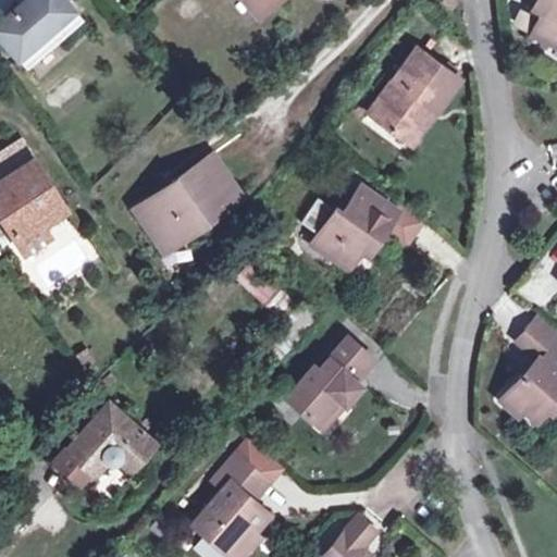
[(0,37),(26,67),(83,19),(66,0),(23,0),(0,20),(0,37)]
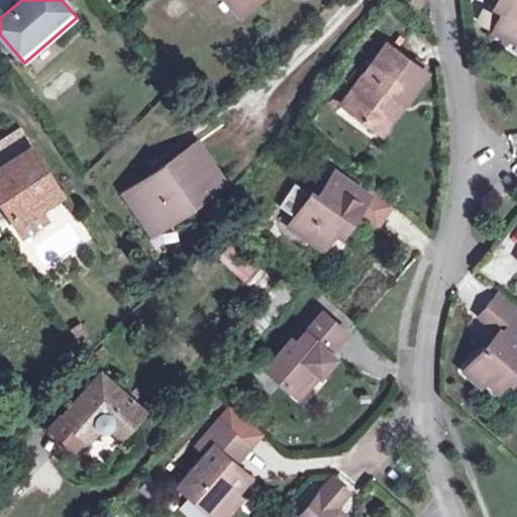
[(253,0),(230,0),(241,11),(253,0)]
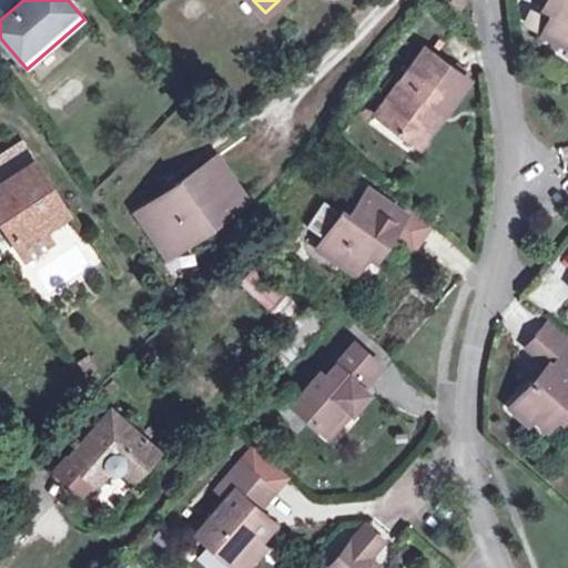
[(567,0),(556,0),(551,11),(541,32),(567,46),(567,0)]
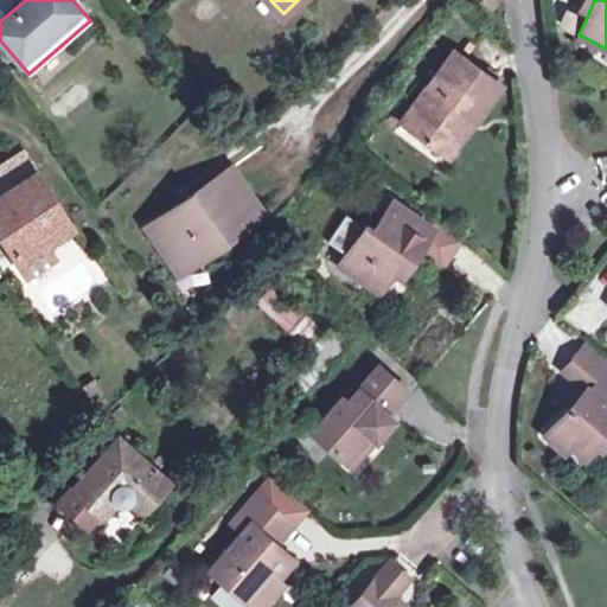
[(594,0),(582,0),(580,7),(589,12),(594,0)]
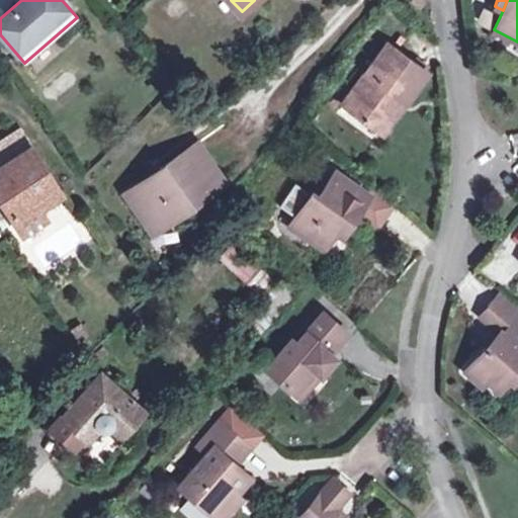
[(399,96),(406,100),(427,71),(386,42),(343,104),(376,127),(399,96)]
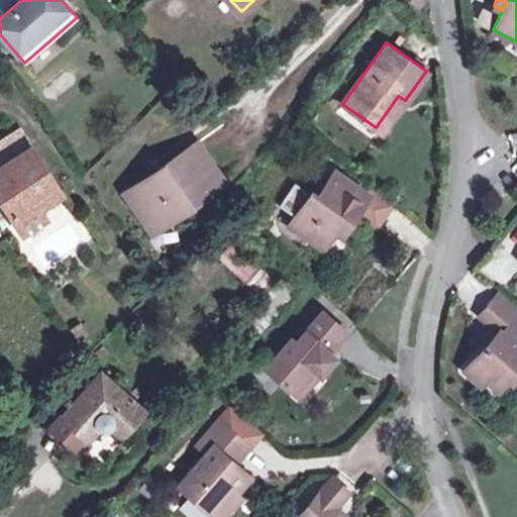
[(54,102),(80,83),(70,69),(42,88),(54,102)]
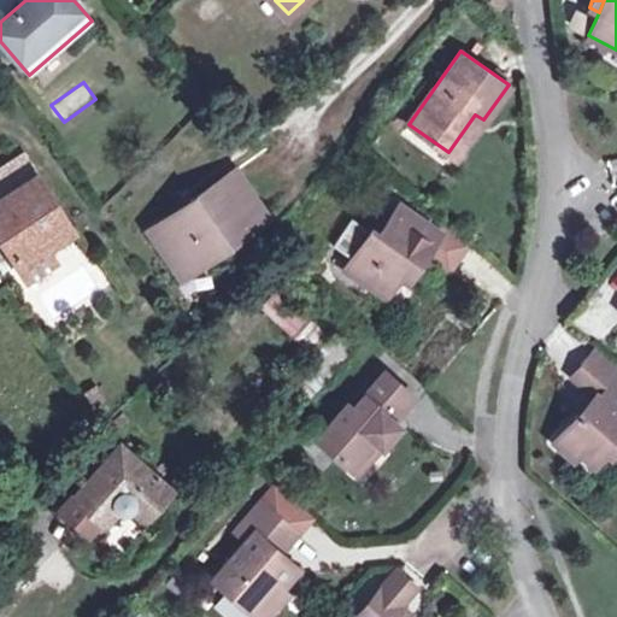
[(456,158),(483,119),(475,115),(448,152),(456,158)]
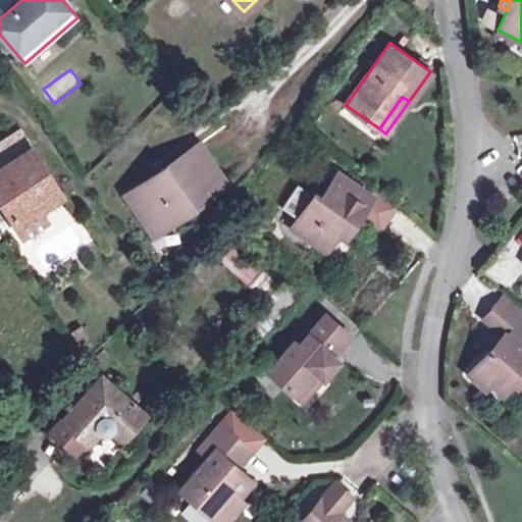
[(59,194),(20,134),(0,147),(0,169),(2,168),(6,175),(0,178),(0,196),(24,233),(45,219),(37,208),(59,194)]
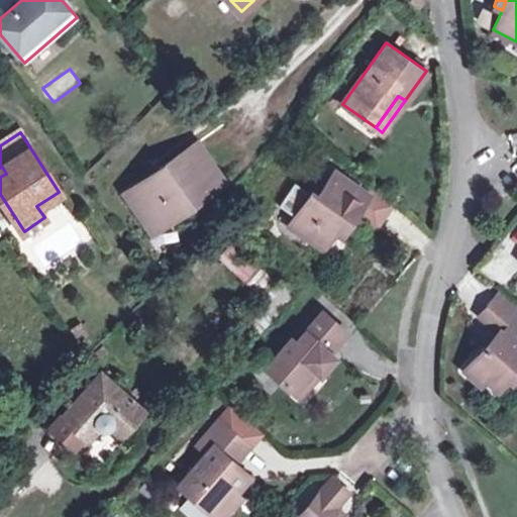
[(126,189),(154,228),(224,180),(197,140),(126,189)]
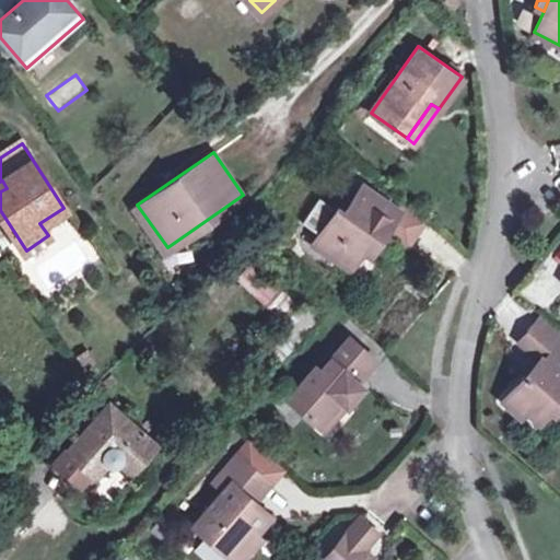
[(373,234),(380,240),(399,210),(361,185),(343,213),(336,208),(313,243),(331,257),(336,251),(353,264),(363,249),(373,234)]
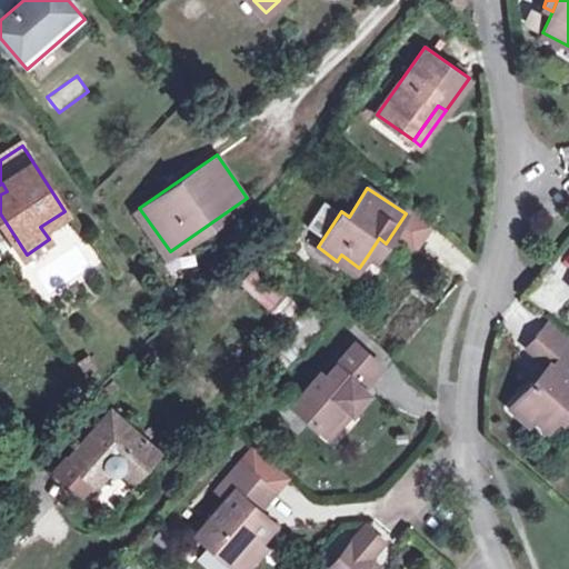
[(376,258),(386,243),(379,238),(369,253),(376,258)]
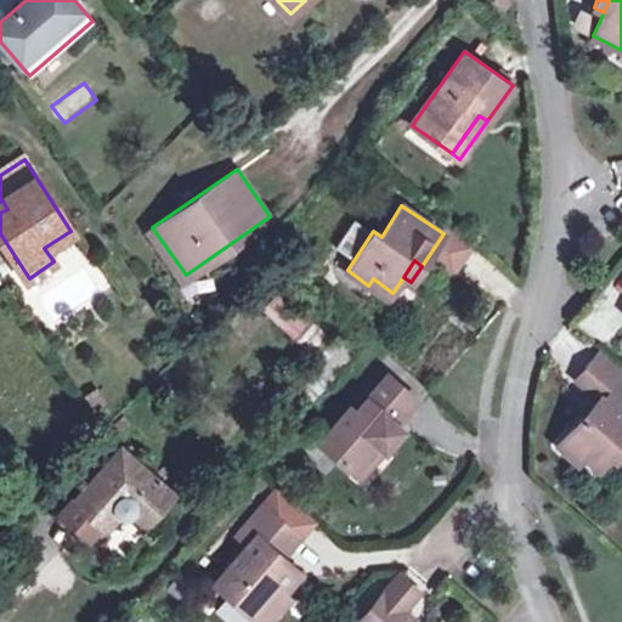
[(389,299),(393,293),(373,278),(368,286),(389,299)]
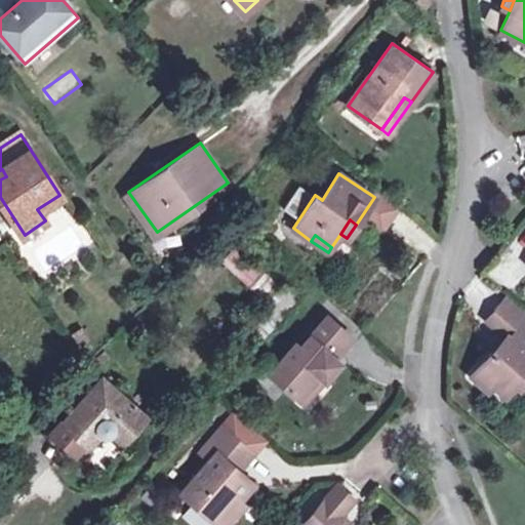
[(225,261),(247,284),(261,269),(239,246),(225,261)]
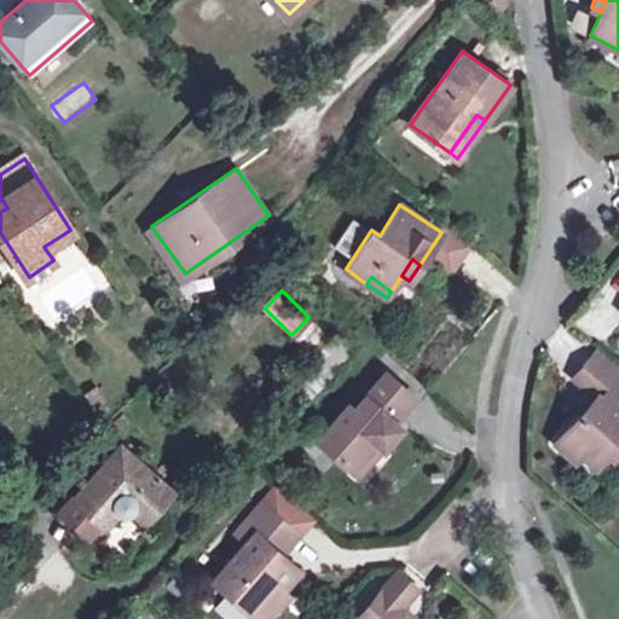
[(329,336),(308,317),(291,335),(312,354),(329,336)]
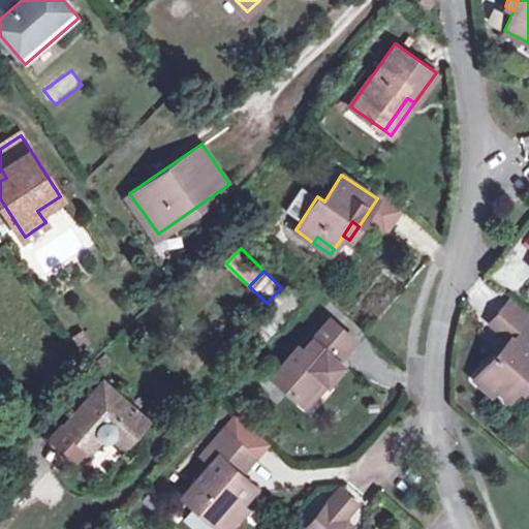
[(514,340),(527,325),(528,322),(528,317),(515,305),(496,325),(509,339),(510,337),(514,340)]
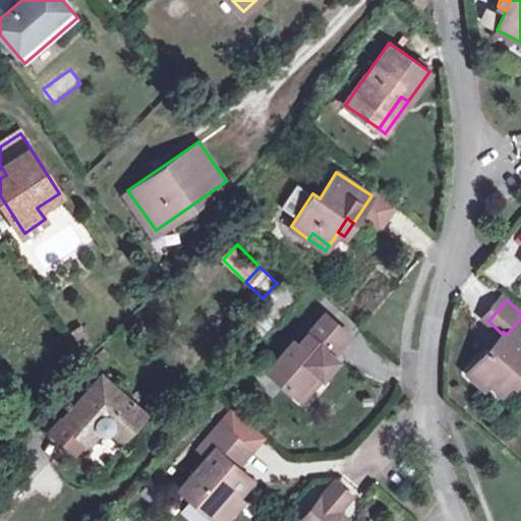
[(316,370),(322,375),(337,358),(328,351),(332,345),(336,348),(348,335),(325,313),(298,344),(294,341),(269,369),(296,394),(311,375),(308,372),(312,367),(316,370)]
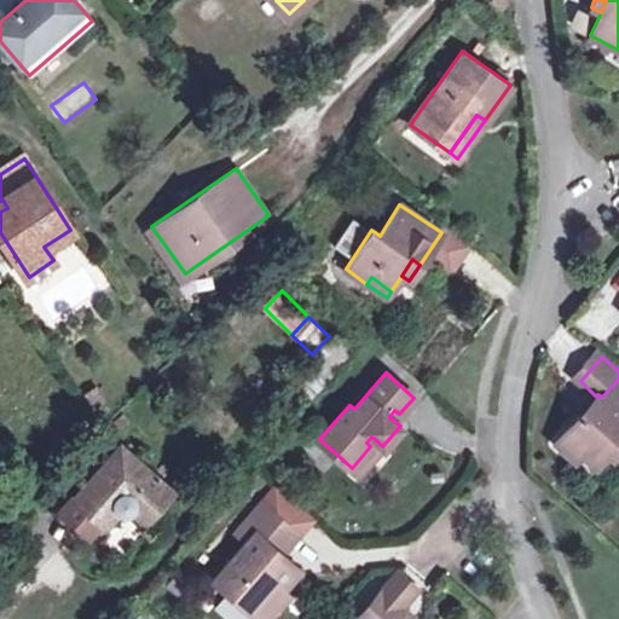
[(618,383),(617,381),(601,398),(597,394),(596,397),(556,443),(576,461),(586,449),(601,461),(618,440),(618,383)]
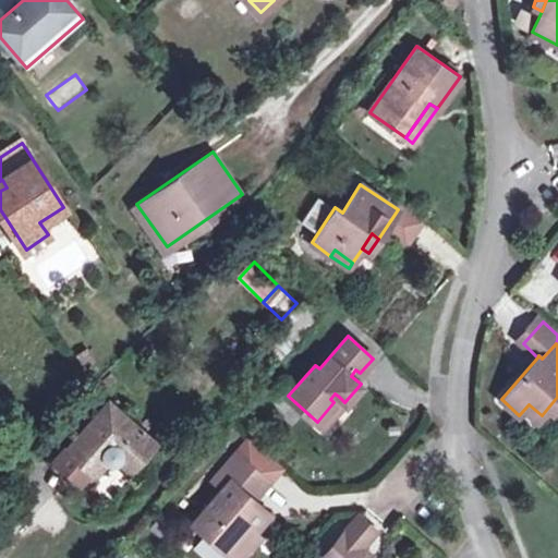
[(340,408),(344,402),(339,397),(335,393),(330,399),(334,402),(317,422),(323,426),(340,408)]
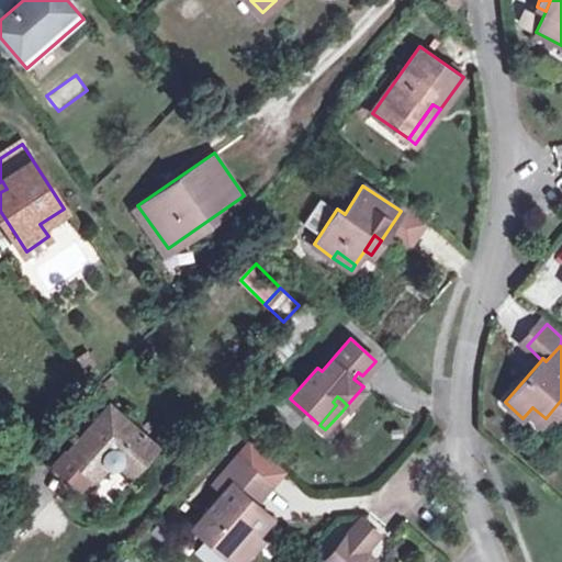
[(109,405),(67,452),(64,450),(53,462),(80,485),(91,473),(94,475),(107,461),(109,462),(111,463),(113,463),(114,463),(116,462),(119,461),(131,472),(155,445),(109,405)]
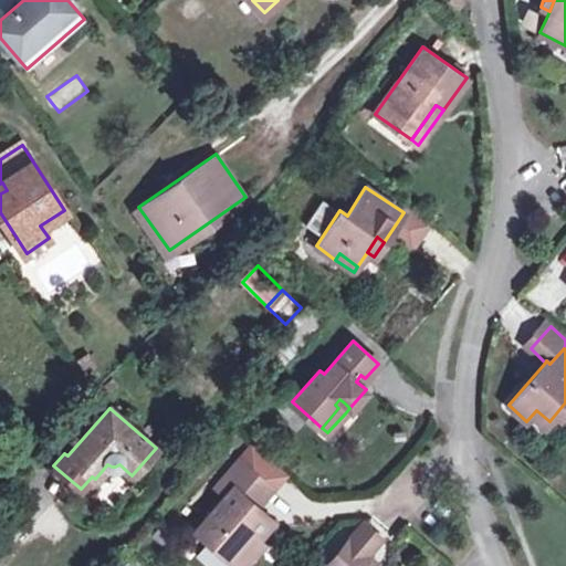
[(251,501),(265,483),(239,461),(217,486),(227,494),(195,530),(230,561),(253,535),(257,538),(273,521),(257,506),(251,501)]
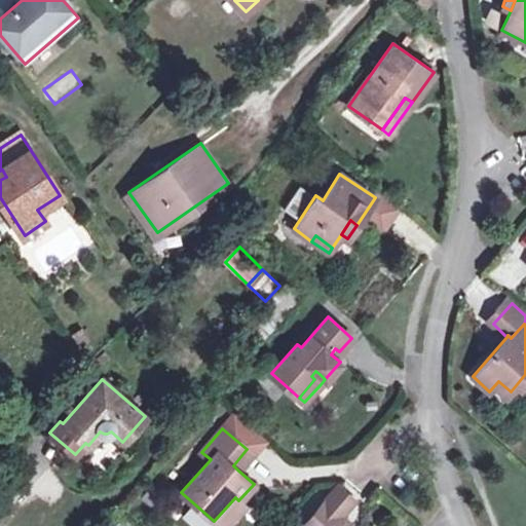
[(253,454),(247,449),(233,465),(238,471),(253,454)]
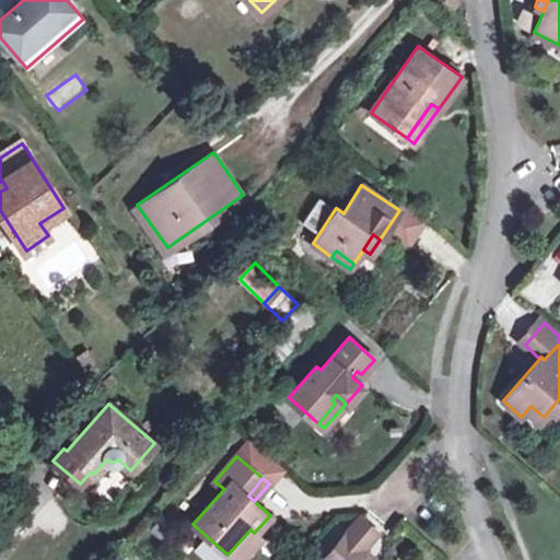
[(346,533),(360,546),(375,529),(360,516),(346,533)]
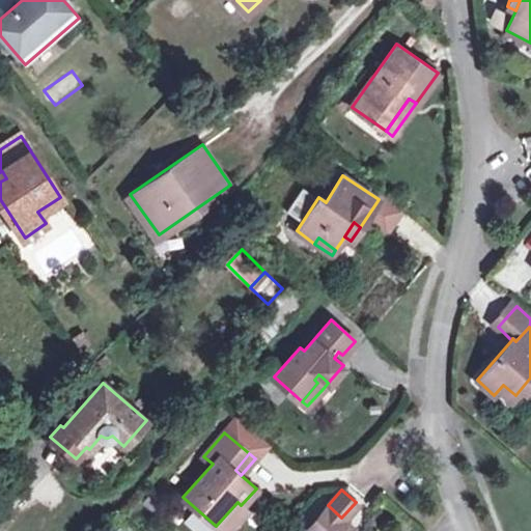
[(227,530),(246,511),(241,505),(238,502),(216,526),(221,530),(227,530)]
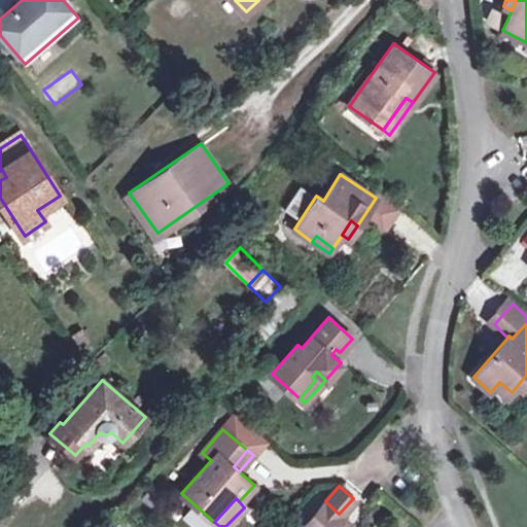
[(347,526),(350,524),(339,514),(325,501),(304,526),(347,526)]
